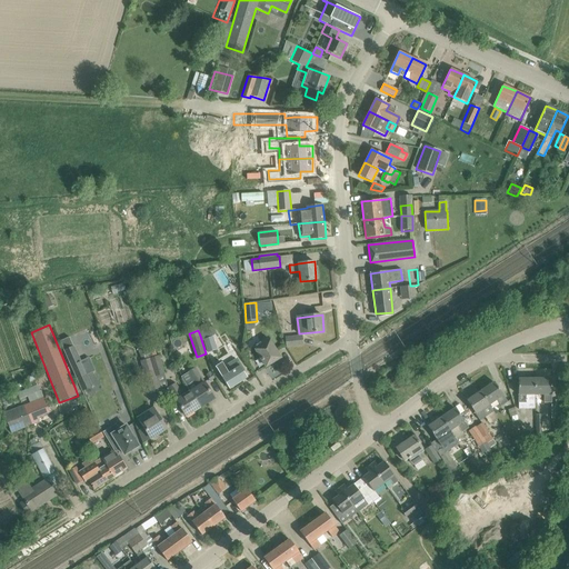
[(211,337),(201,340),(206,353),(217,350),(212,337),(211,337)]
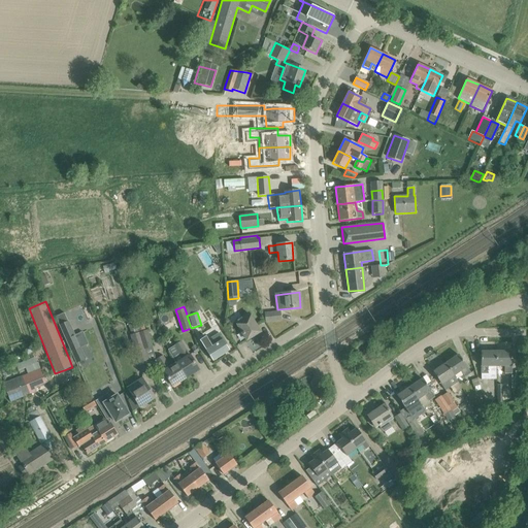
[(265,314),(266,322),(281,320),(279,312),(265,314)]
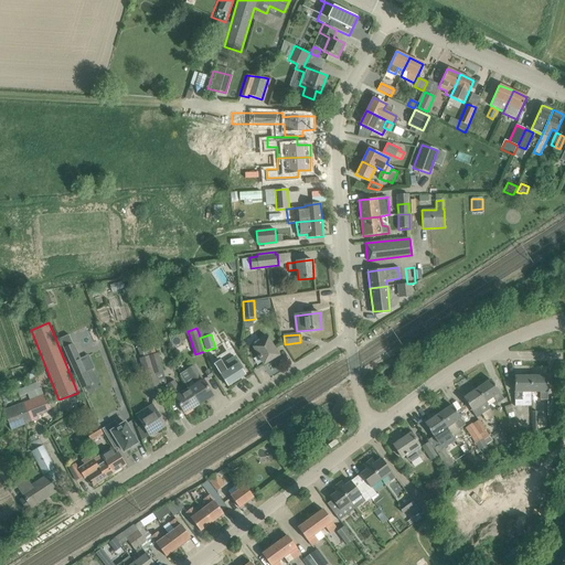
[(252,344),(264,364),(278,355),(266,336),(252,344)]
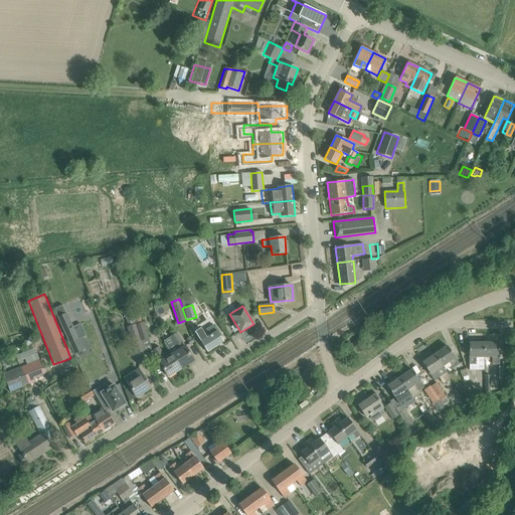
[(74,355),(84,350),(67,313),(57,317),(74,355)]
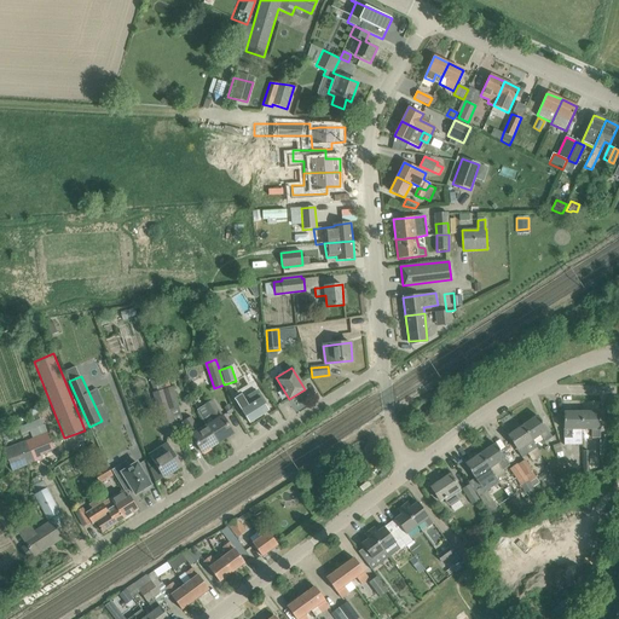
[(150,381),(154,392),(162,389),(160,382),(158,379),(150,381)]
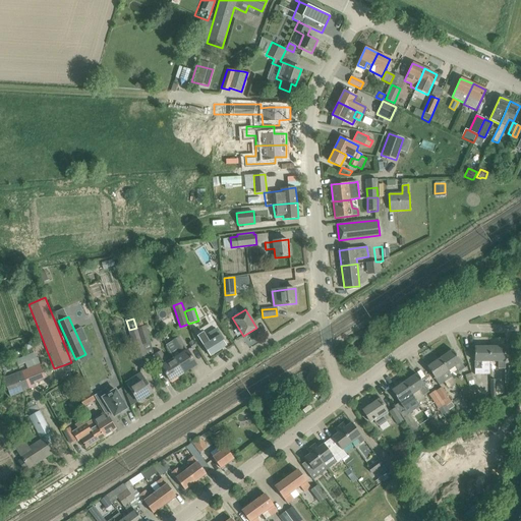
[(136,328),(138,328),(143,326),(141,320),(134,322),(136,328)]
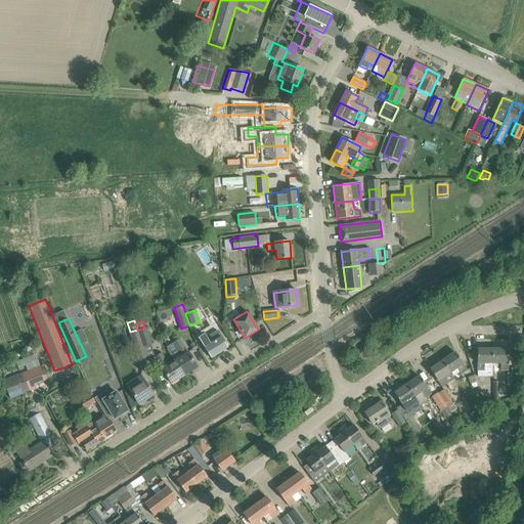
[(146,328),(144,328),(139,330),(147,358),(155,355),(146,328)]
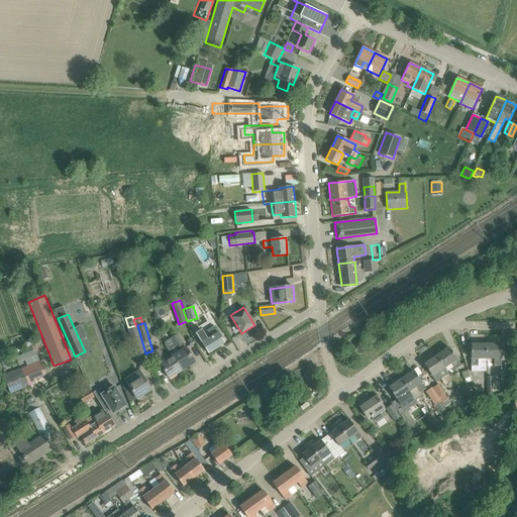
[(135,325),(128,327),(127,328),(138,365),(148,363),(145,353),(137,325),(135,325)]
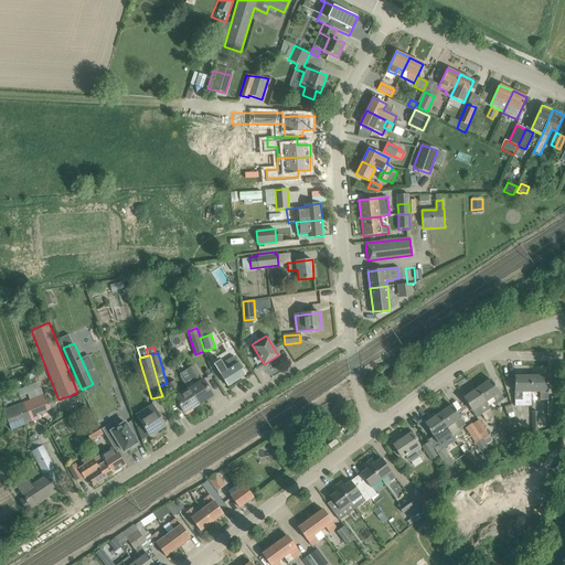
[(237,375),(243,372),(244,372),(237,362),(234,356),(226,361),(222,363),(220,360),(214,364),(222,377),(227,386),(240,379),(237,375)]
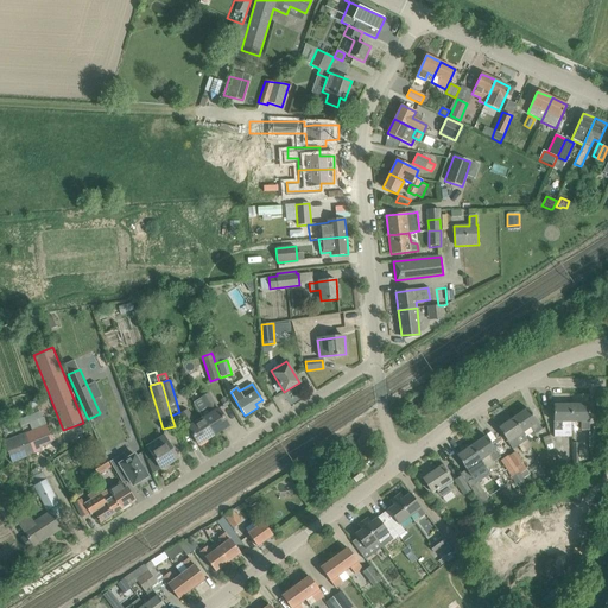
[(210,413),(203,418),(214,436),(229,426),(209,394),(201,399),(210,413)]
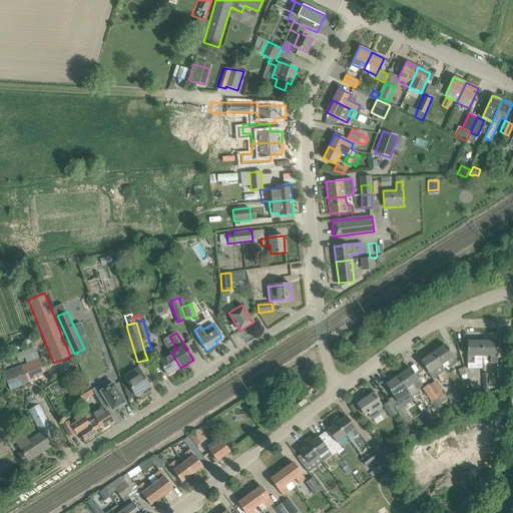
[(482,356),(482,342),(467,342),(467,363),(473,363),(473,356),(482,356)]
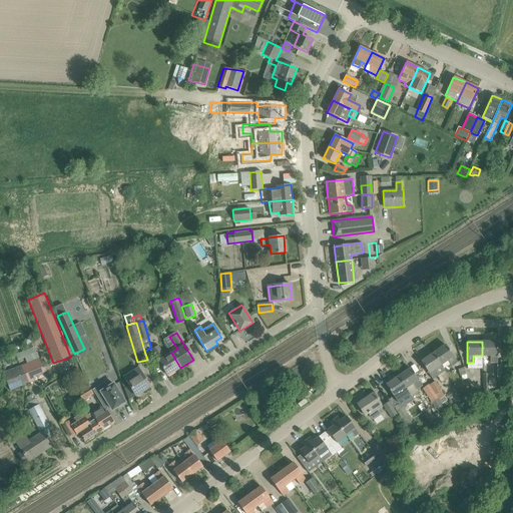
[(497,342),(482,342),(482,356),(490,356),(490,363),(497,363),(497,342)]
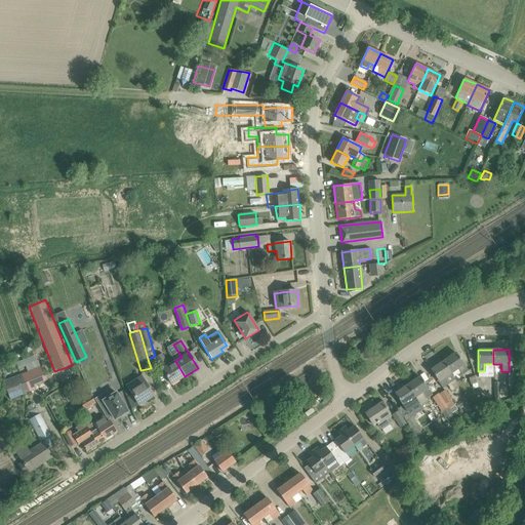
[(456,353),(443,362),(450,373),(457,368),(462,374),(468,371),(463,365),(463,364),(456,353)]
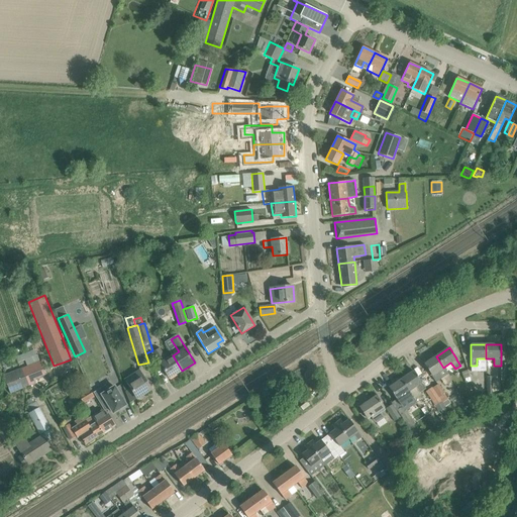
[(169,379),(182,371),(173,355),(166,359),(160,348),(153,352),(169,379)]
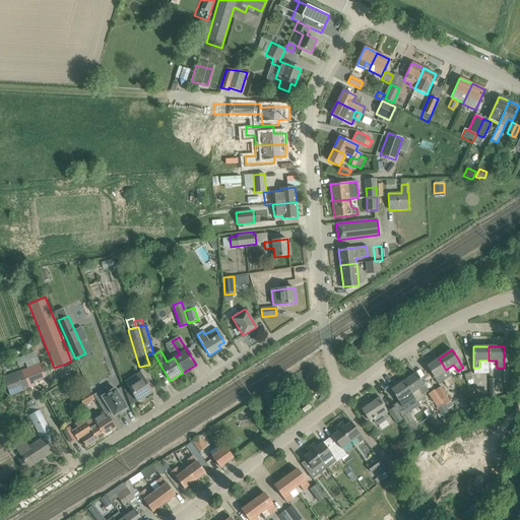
[(446,370),(439,359),(427,367),(439,384),(451,376),(446,370)]
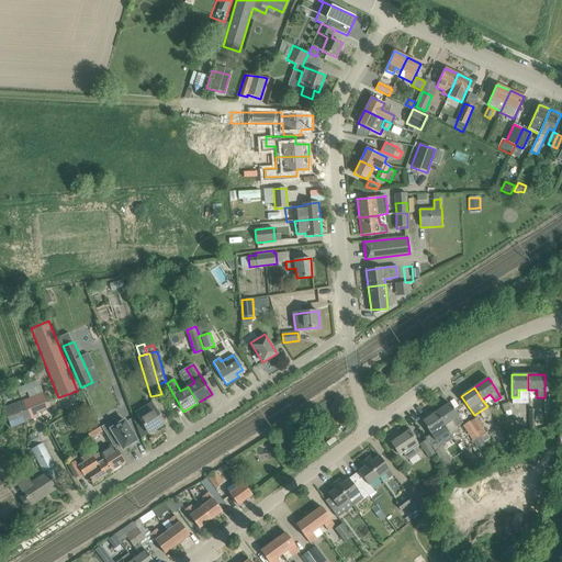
[(43,393),(22,401),(31,419),(37,417),(35,413),(48,408),(43,393)]
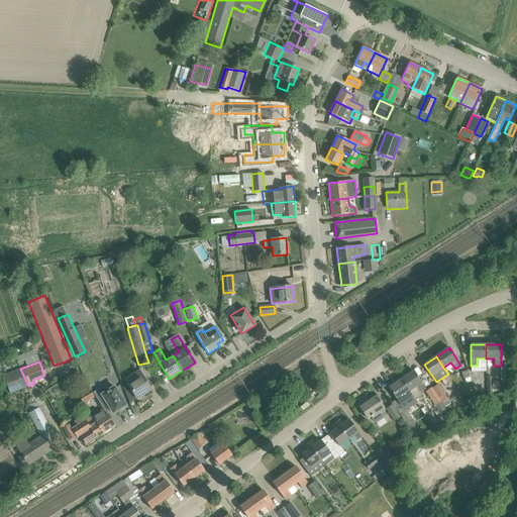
[(3,376),(10,393),(28,386),(20,369),(3,376)]
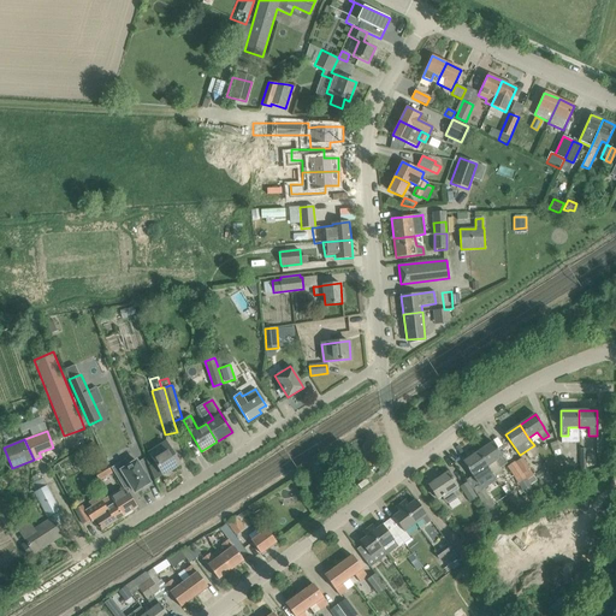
[(557,442),(550,444),(555,456),(562,454),(557,440),(557,442)]
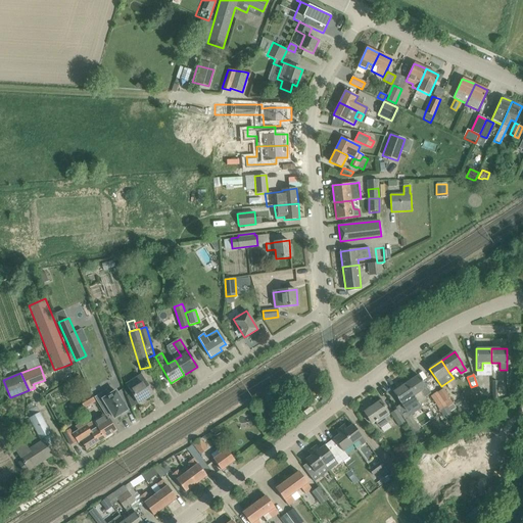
[(73,378),(83,398),(89,395),(79,375),(73,378)]
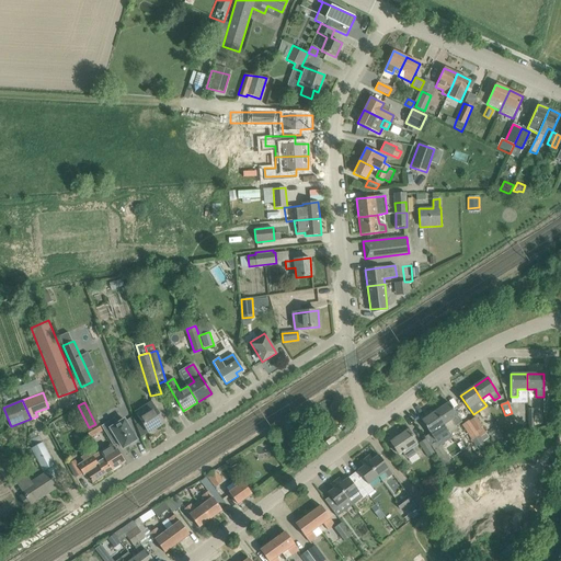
[(136,412),(142,423),(149,433),(163,423),(150,402),(136,412)]
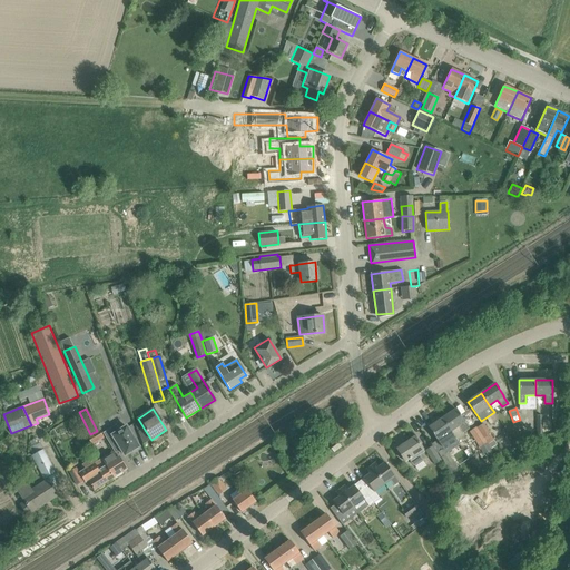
[(457,409),(442,419),(460,444),(458,441),(465,435),(463,433),(469,429),(464,422),(457,409)]
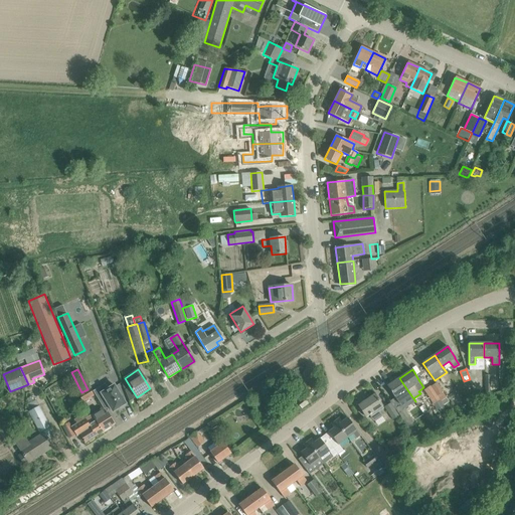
[(415,401),(399,378),(387,386),(395,398),(395,397),(400,405),(396,408),(411,431),(416,427),(413,422),(413,421),(404,408),(415,401)]
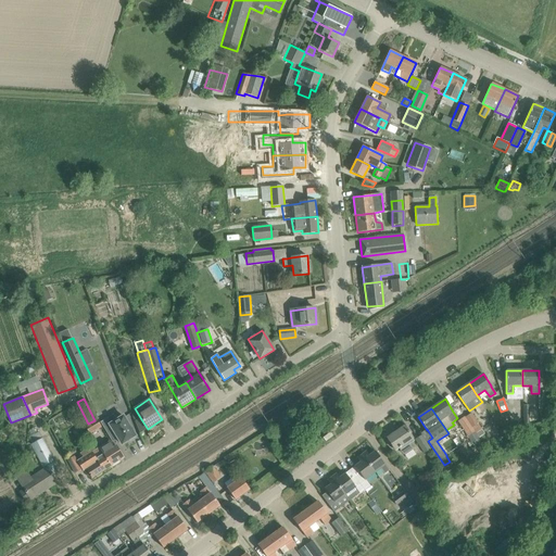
[(114,433),(122,444),(129,440),(129,441),(135,438),(134,437),(136,436),(123,416),(116,420),(113,414),(100,422),(109,437),(114,433)]
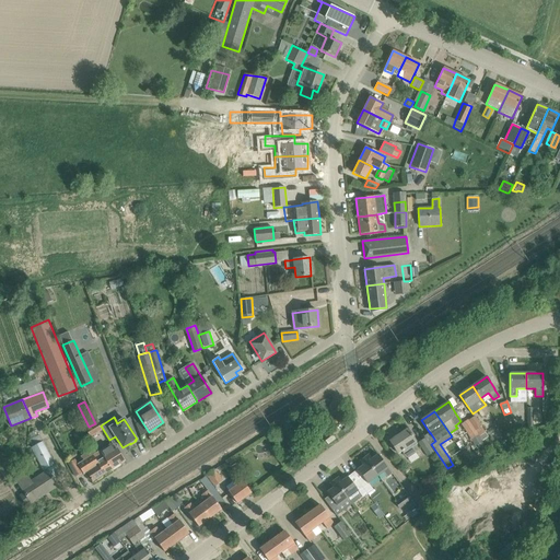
[(469,420),(482,441),(488,438),(475,417),(469,420)]
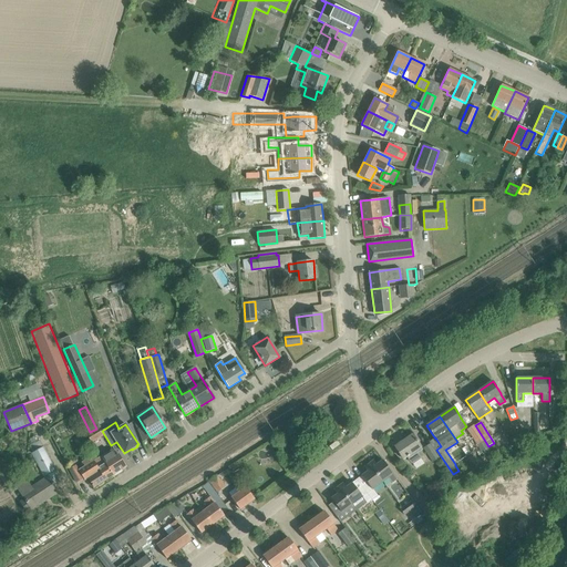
[(488,447),(474,425),(467,430),(482,452),(488,447)]
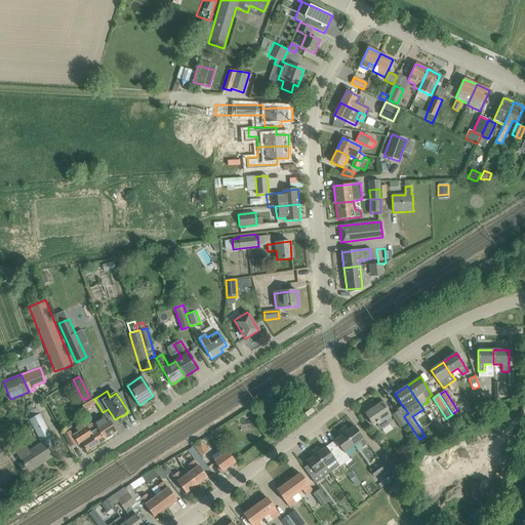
[(80,402),(85,410),(96,403),(91,396),(80,402)]
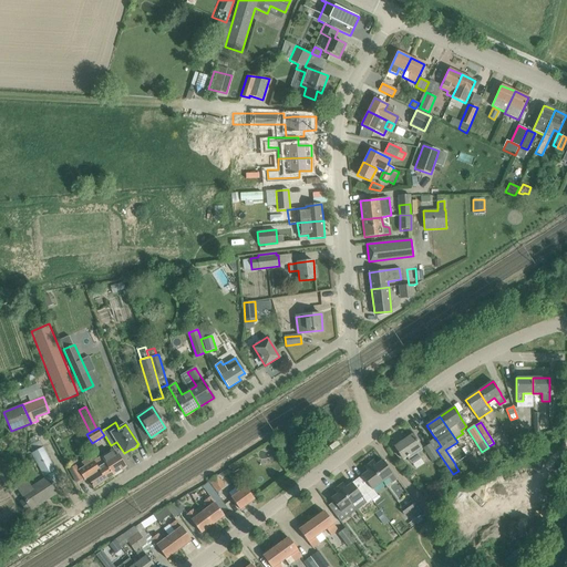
[(421,456),(418,452),(422,450),(412,434),(394,446),(403,459),(406,456),(411,463),(413,464),(420,459),(421,456)]
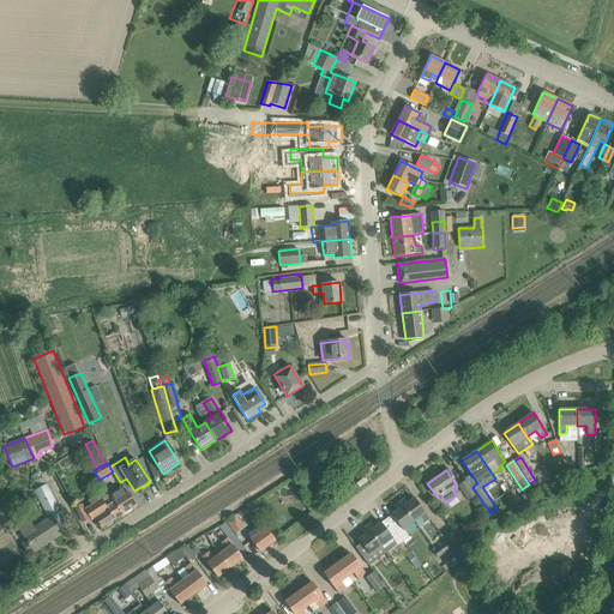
[(32,482),(36,491),(35,491),(48,516),(60,509),(42,476),(32,482)]
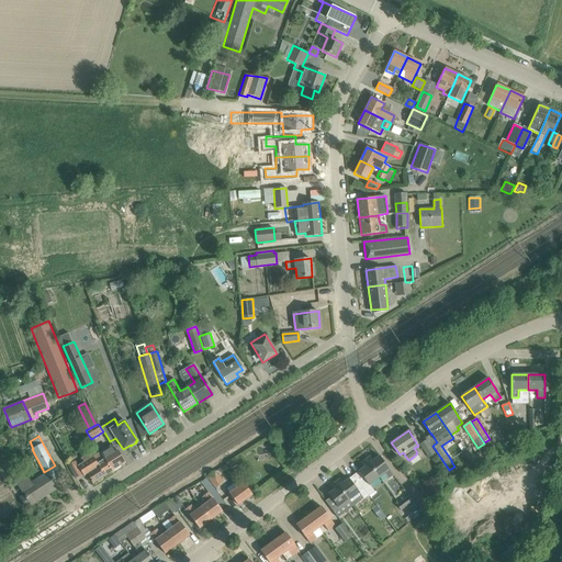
[(419,445),(428,458),(435,453),(426,440),(419,445)]
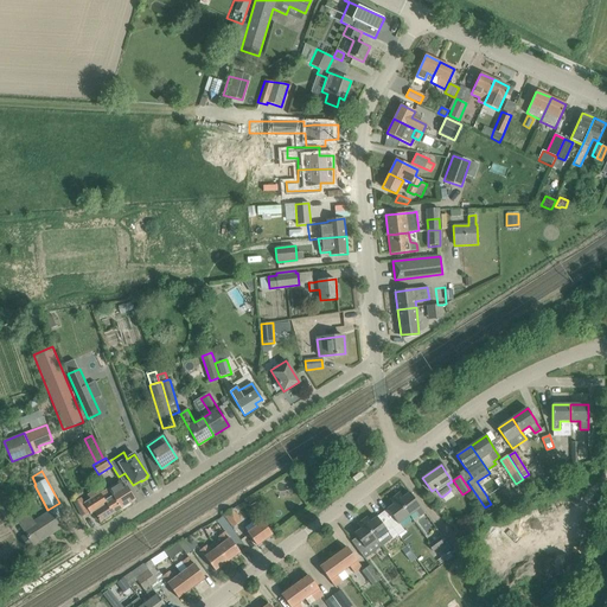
[(135,499),(127,486),(125,489),(120,481),(108,489),(113,496),(121,509),(135,499)]
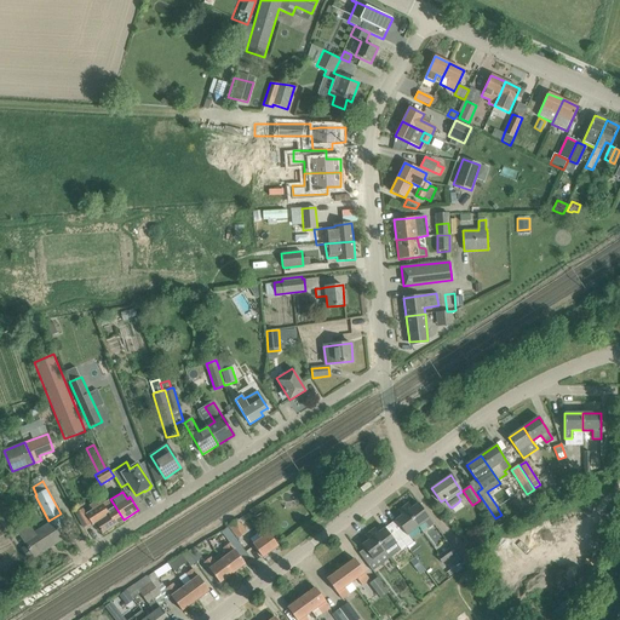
[(510,499),(520,514),(524,510),(515,495),(510,499)]
